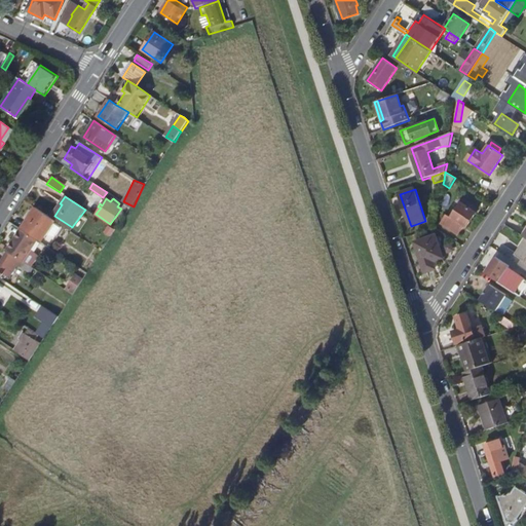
[(477,212),(462,202),(453,218),(449,216),(444,224),(459,233),(464,225),(466,227),(477,212)]
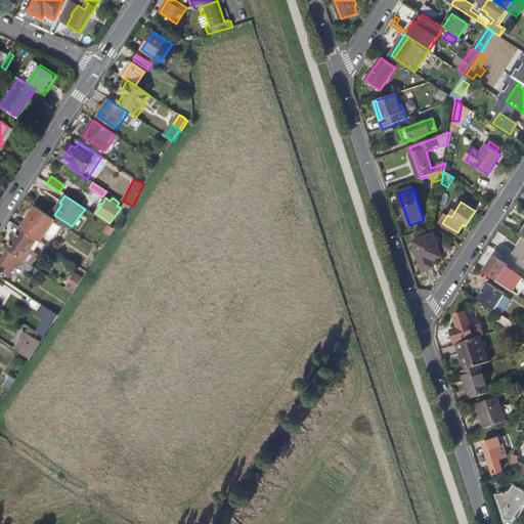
[(36,207),(22,228),(34,236),(41,242),(55,219),(52,217),(36,207)]
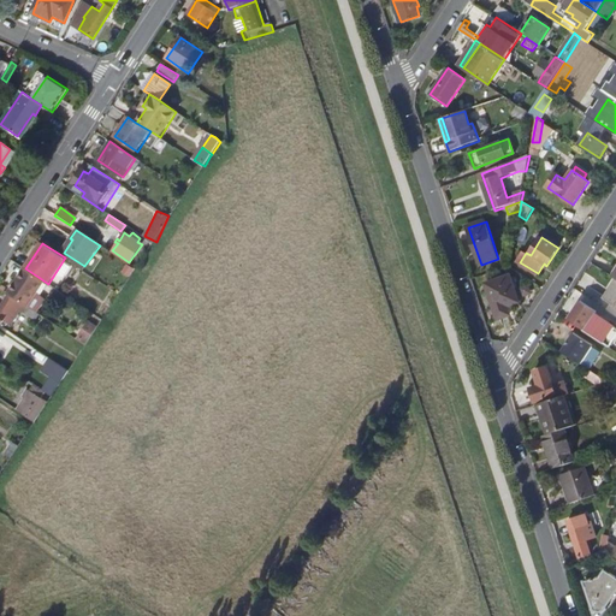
[(65,258),(83,270),(84,266),(64,253),(61,255),(65,258)]
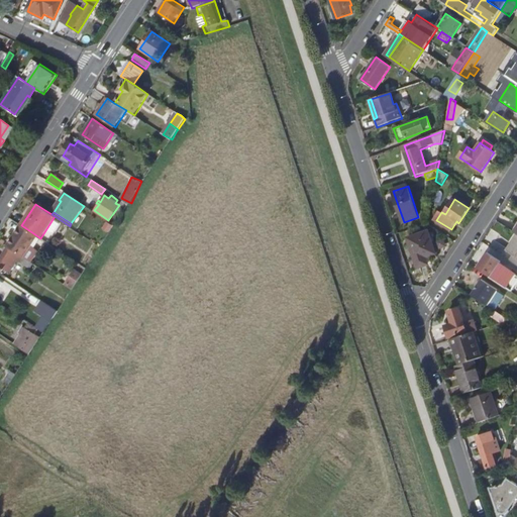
[(21,225),(7,246),(15,251),(19,254),(33,233),(21,225)]
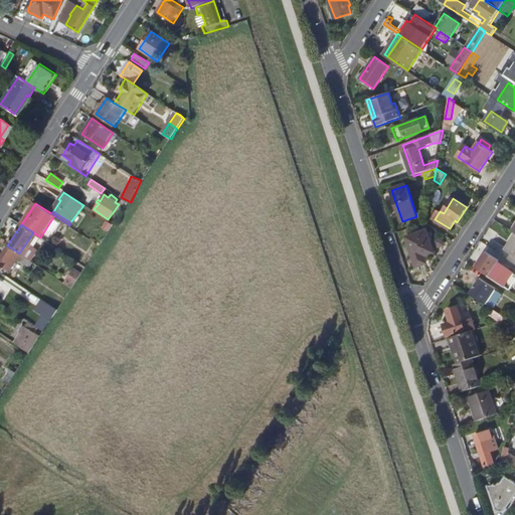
[(407,238),(417,267),(426,265),(423,256),(434,253),(426,231),(407,238)]
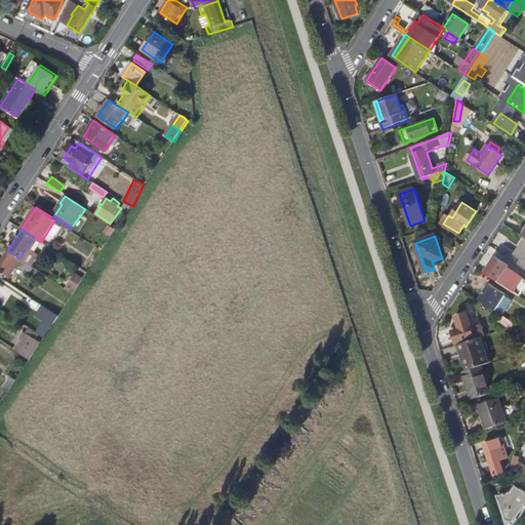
[(524,237),(515,253),(522,257),(518,263),(524,267),(524,237)]
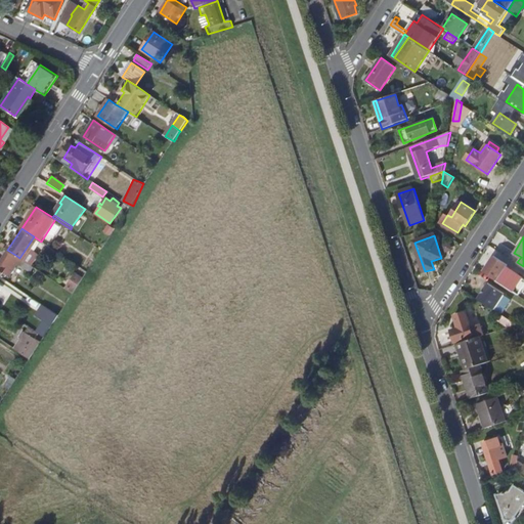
[(6,254),(0,262),(0,276),(4,271),(9,275),(17,264),(20,266),(25,261),(19,258),(15,255),(14,257),(6,251),(4,253),(6,254)]
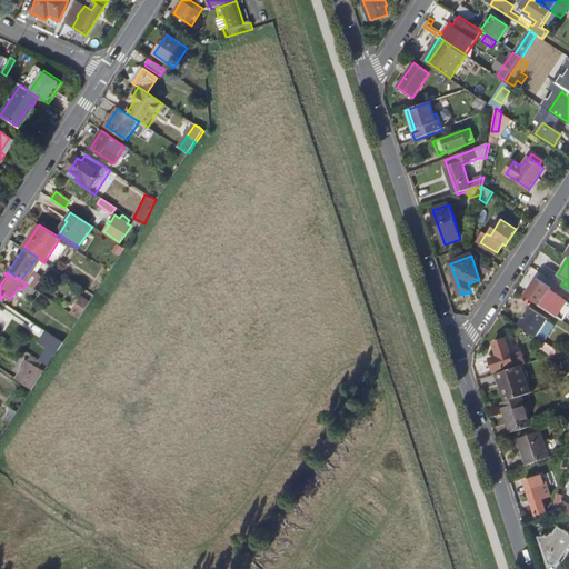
[(537,278),(526,295),(540,303),(563,319),(568,310),(568,301),(550,290),(551,287),(537,278)]
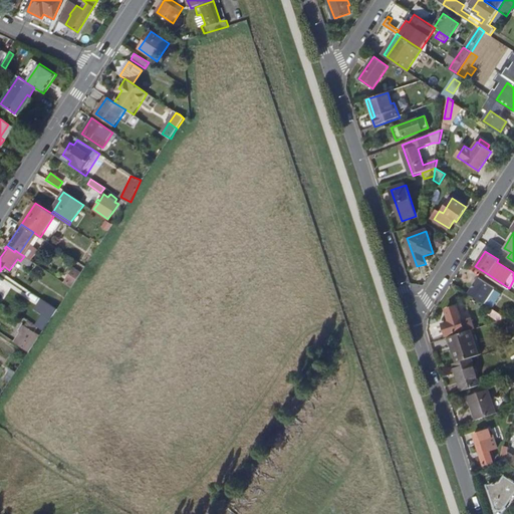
[(23,263),(30,268),(33,263),(26,258),(23,263)]
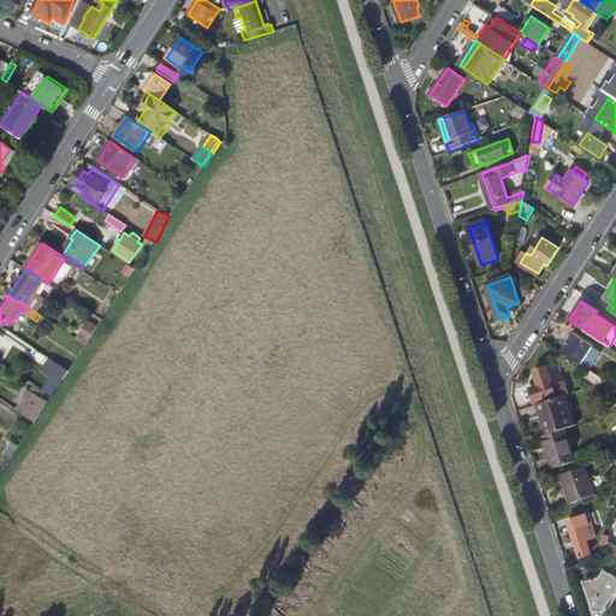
[(92,318),(80,335),(89,341),(101,324),(92,318)]
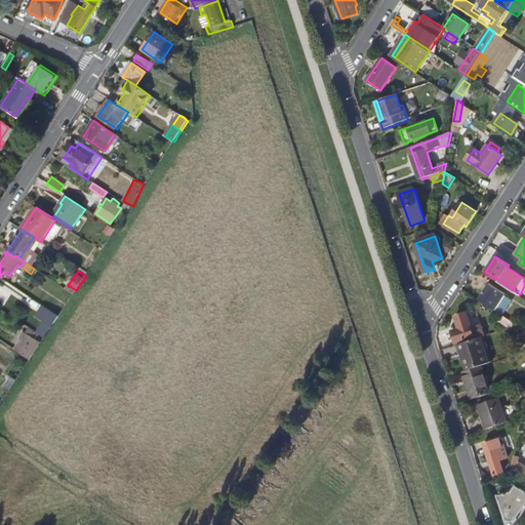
[(480,298),(495,309),(507,293),(490,282),(480,298)]
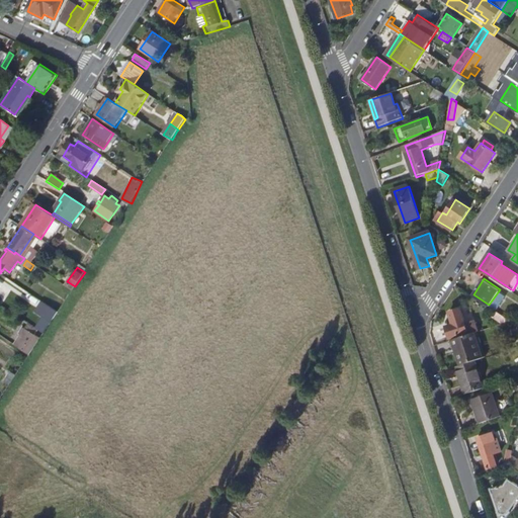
[(72,290),(75,286),(67,281),(65,285),(72,290)]
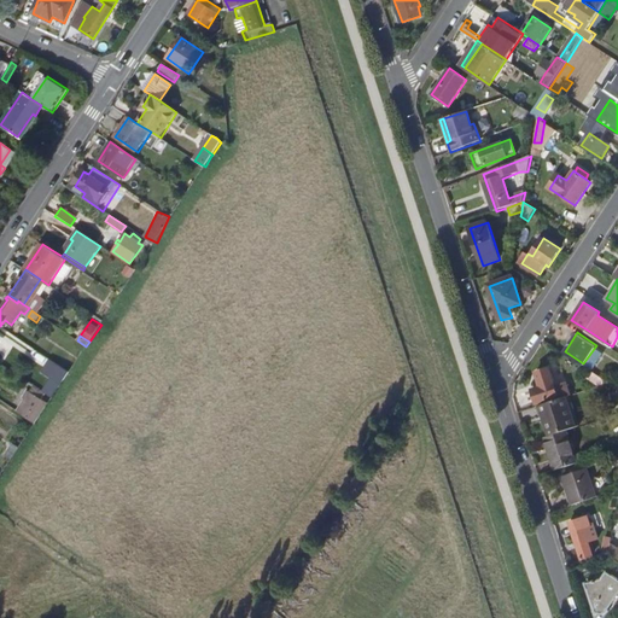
[(15,338),(11,344),(23,353),(28,345),(15,338)]
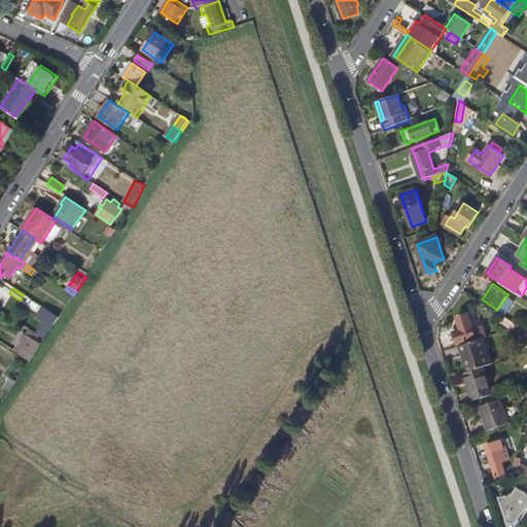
[(461,330),(453,332),(457,342),(475,336),(467,314),(456,317),(461,330)]
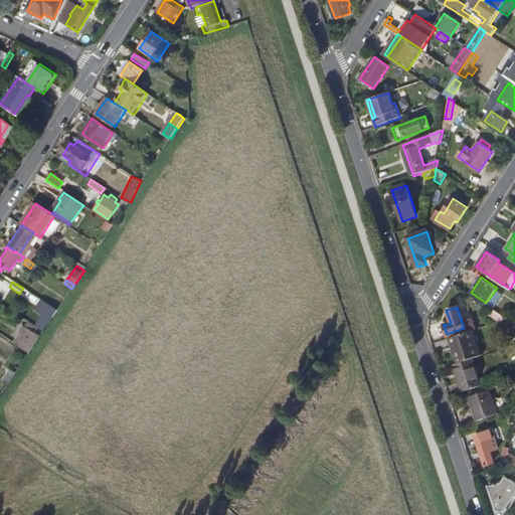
[(489,313),(500,320),(508,318),(493,307),(489,313)]
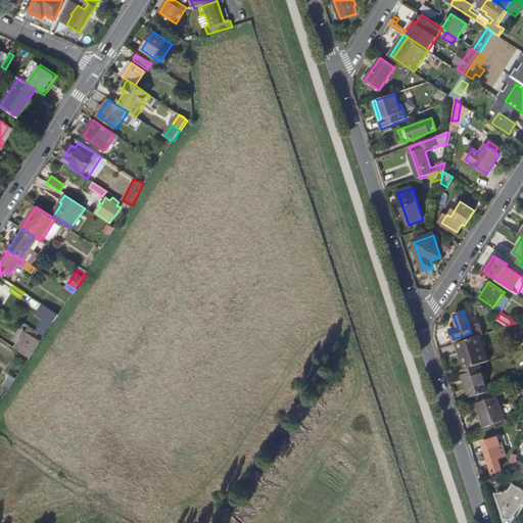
[(27,333),(16,348),(29,357),(39,341),(27,333)]
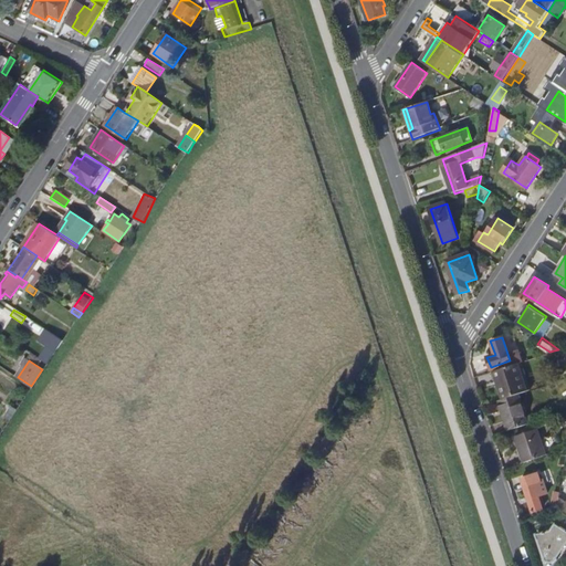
[(491,373),(501,400),(519,395),(525,392),(515,364),(512,365),(491,373)]
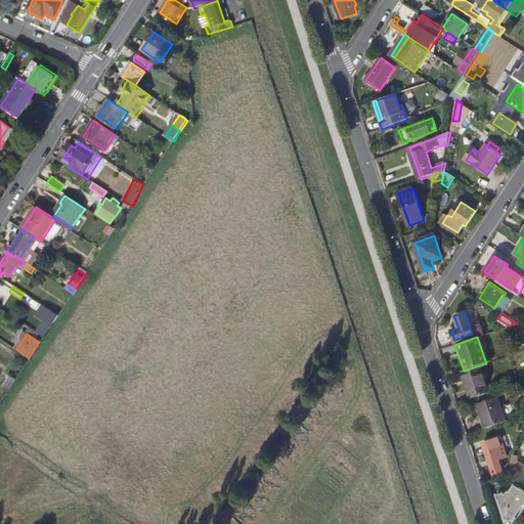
[(462,372),(471,397),(489,390),(480,365),(464,370),(462,372)]
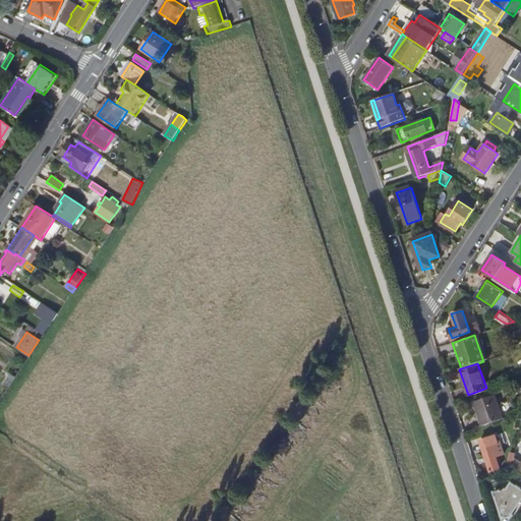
[(9,375),(0,390),(6,393),(15,380),(9,375)]
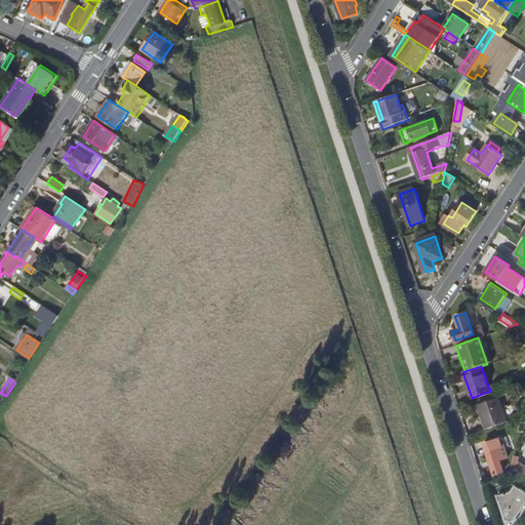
[(477,405),(482,418),(483,418),(487,428),(507,420),(498,397),(477,405)]
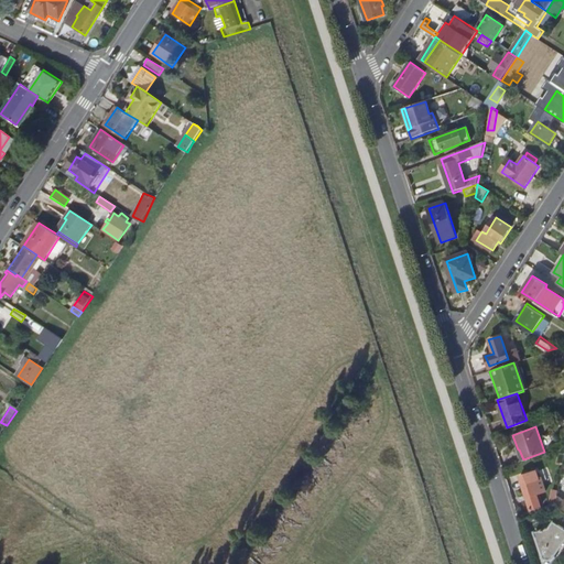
[(519,476),(530,509),(541,506),(537,492),(545,489),(541,477),(539,477),(535,470),(519,476)]
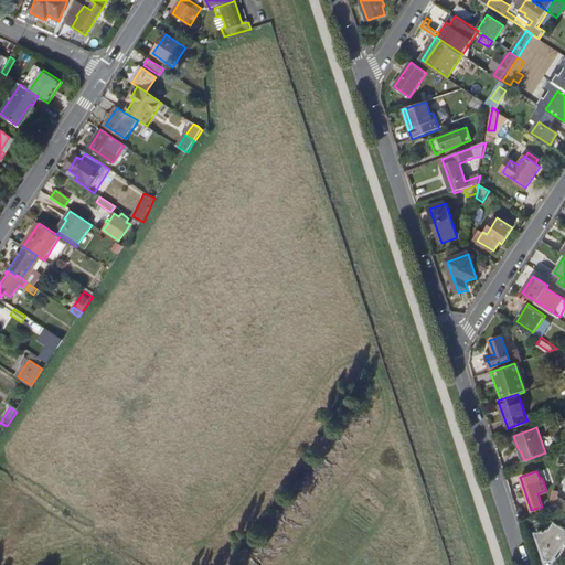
[(556,501),(555,507),(561,511),(563,508),(564,508),(564,498),(557,493),(556,501)]
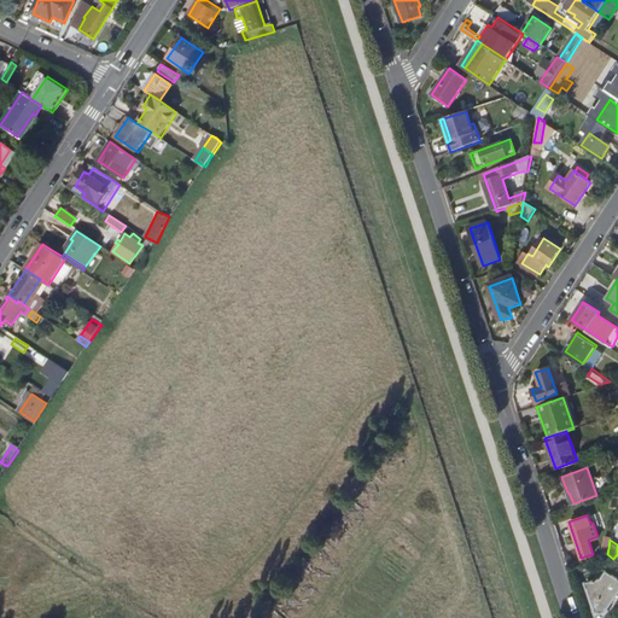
[(602,579),(586,584),(594,608),(596,611),(599,613),(601,613),(602,612),(607,610),(617,592),(617,577),(608,571),(602,579)]
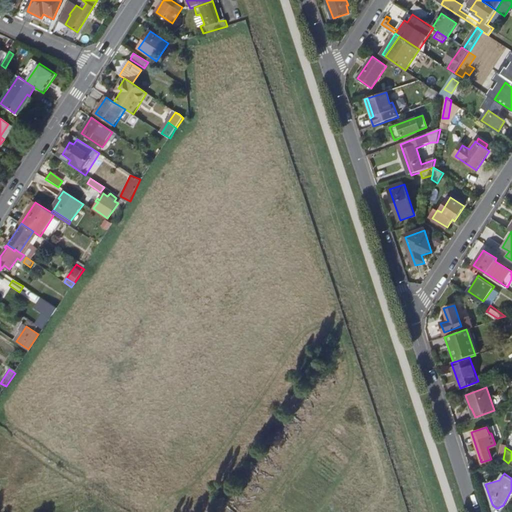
[(74,511),(102,511),(99,503),(74,511)]
